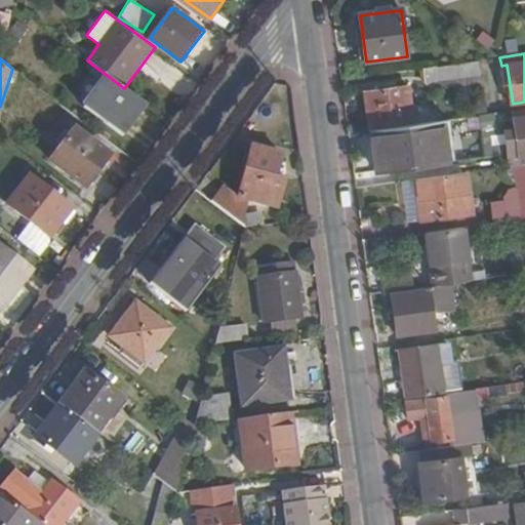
[(480,61),(433,67),(436,90),(484,84),(480,61)]
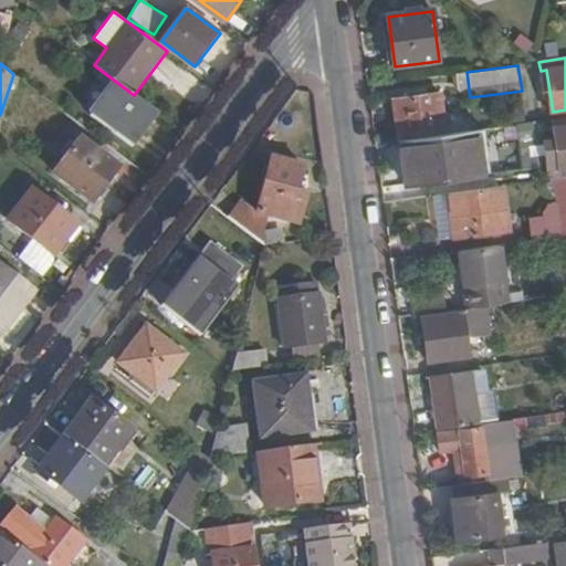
[(133,147),(158,113),(134,95),(116,82),(91,116),(133,147)]
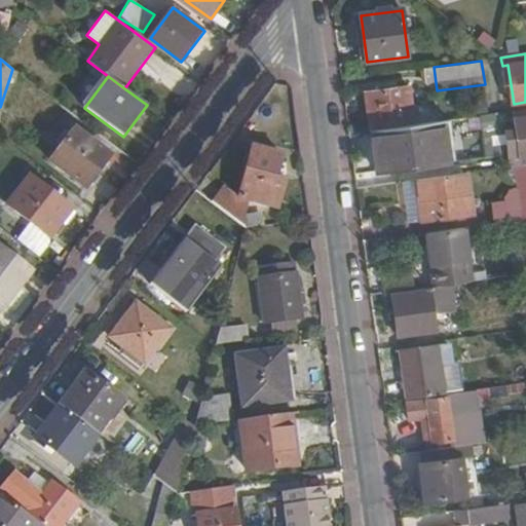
[(367,92),(372,130),(414,124),(409,87),(367,92)]
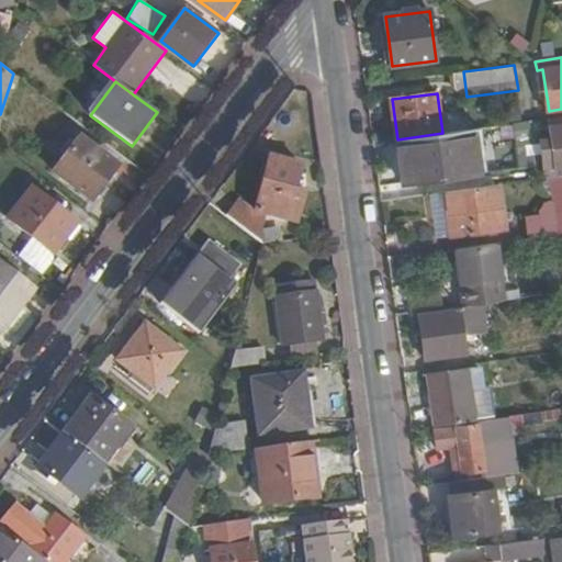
[(561,125),(549,128),(555,167),(561,165),(561,125)]
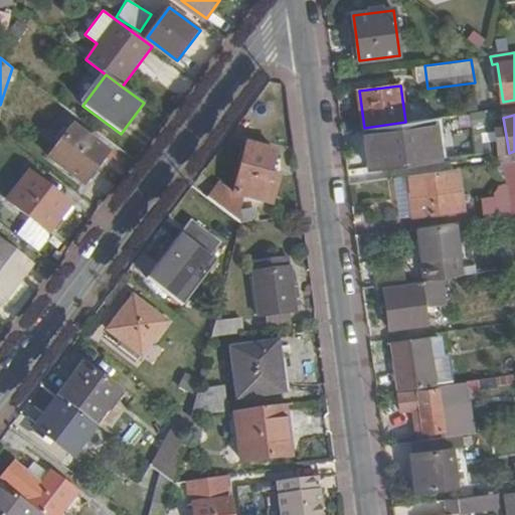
[(405,122),(364,128),(370,168),(440,159),(435,118),(405,122)]
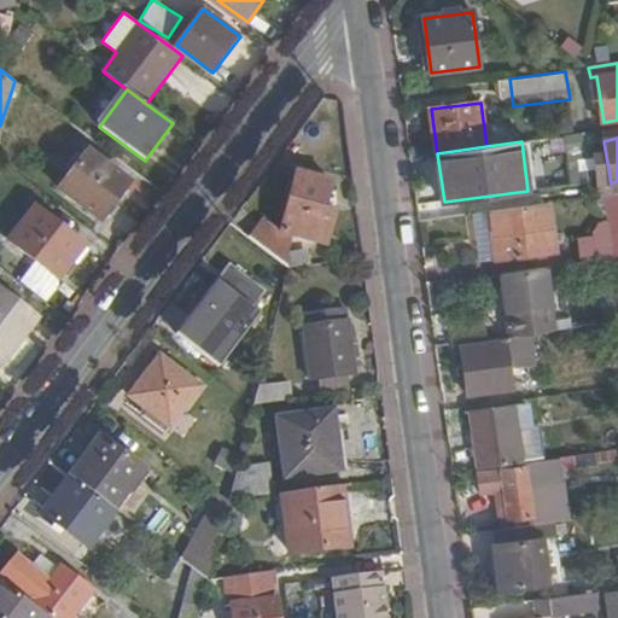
[(58,188),(100,220),(128,182),(86,151),(58,188)]
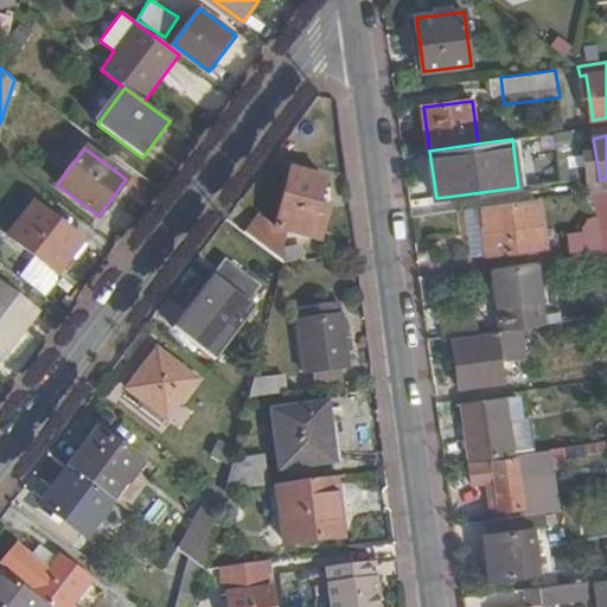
[(262,216),(247,236),(283,264),(305,261),(304,247),(283,250),(288,234),(318,241),(327,206),(317,203),(323,179),(291,171),(276,225),(262,216)]
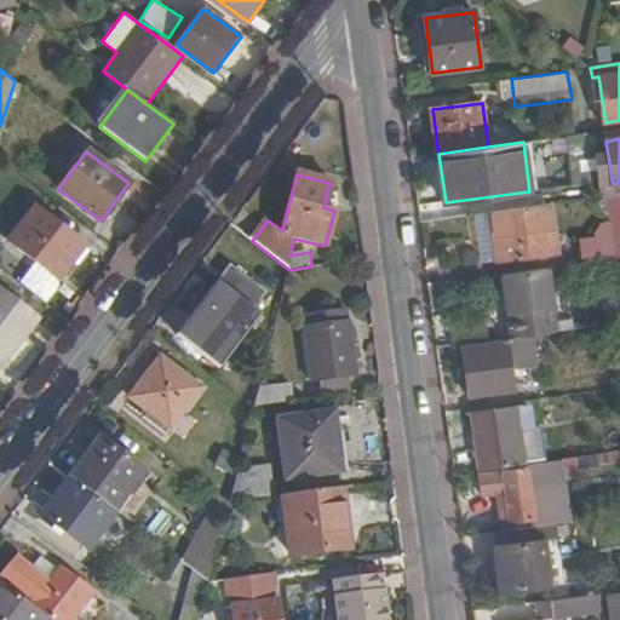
[(609,195),(614,220),(616,236),(619,235),(619,194),(614,195),(609,195)]
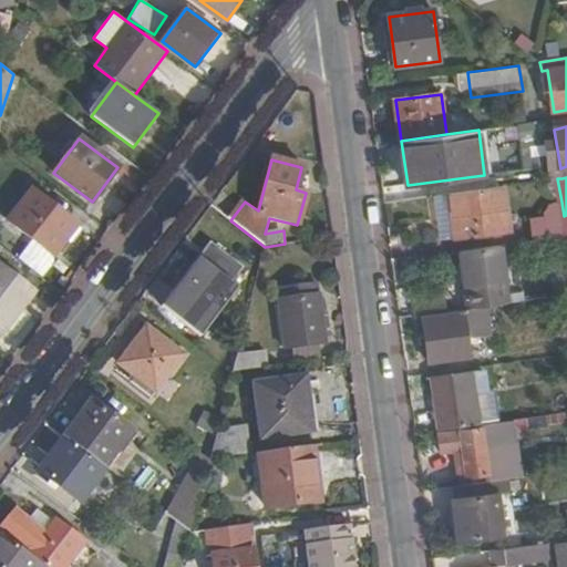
[(447,194),(453,238),(508,229),(503,186),(447,194)]
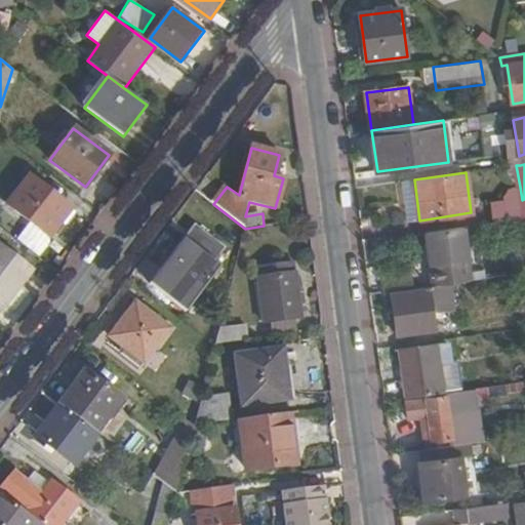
[(73,209),(29,177),(8,206),(51,238),(73,209)]
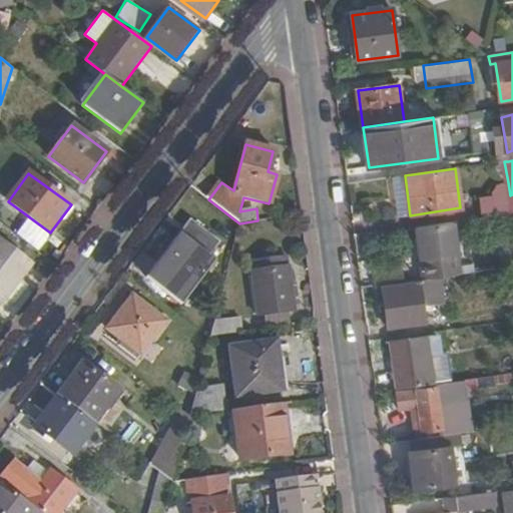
[(405,175),(394,176),(401,216),(410,215),(405,175)]
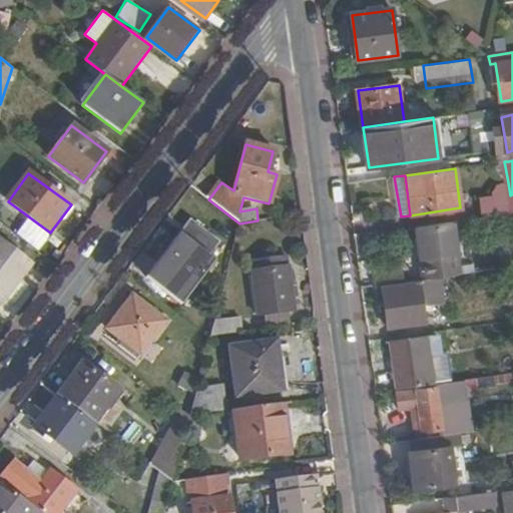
[(476,198),(480,219),(512,214),(512,194),(510,195),(508,182),(495,184),(496,191),(489,192),(490,196),(476,198)]
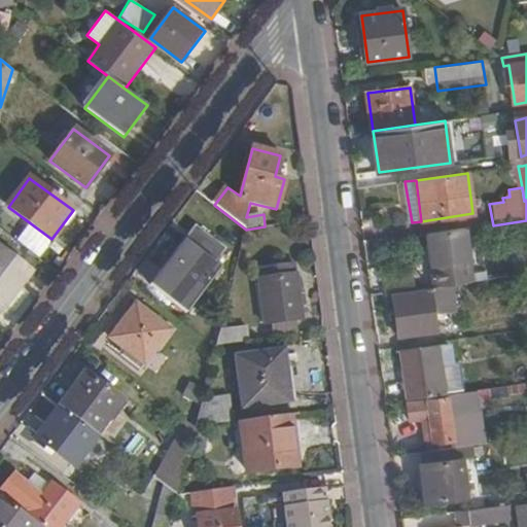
[(197,225),(186,240),(183,238),(150,282),(185,311),(219,267),(216,264),(227,249),(197,225)]
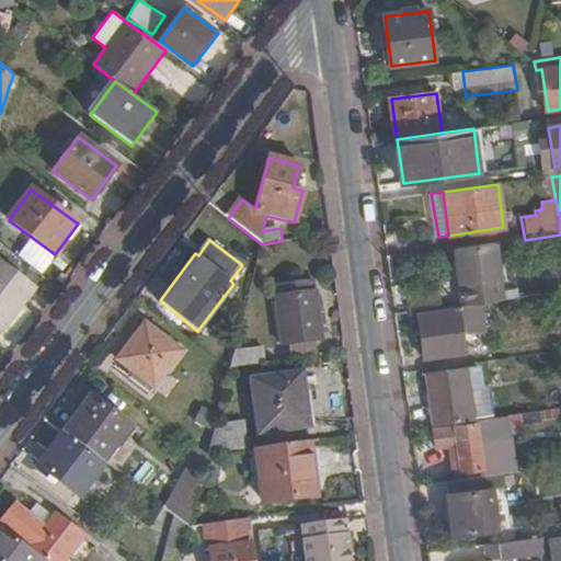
[(451,250),(459,307),(502,300),(495,243),(451,250)]
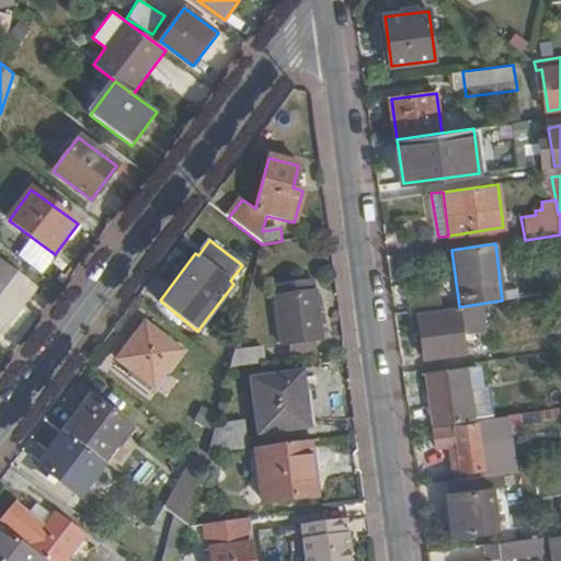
[(0,335),(0,336),(36,289),(0,262),(0,335)]
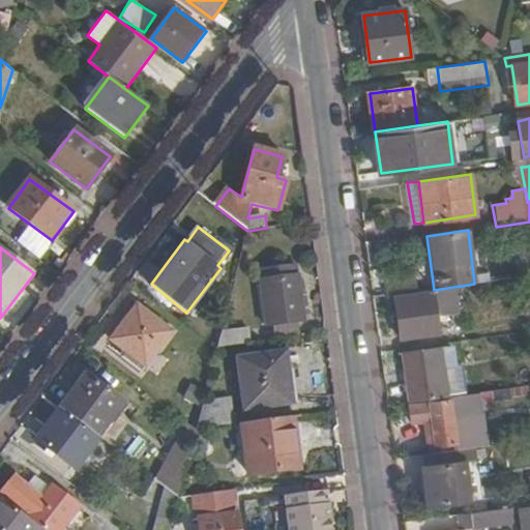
[(262,282),(299,276),(298,266),(261,270),(262,282)]
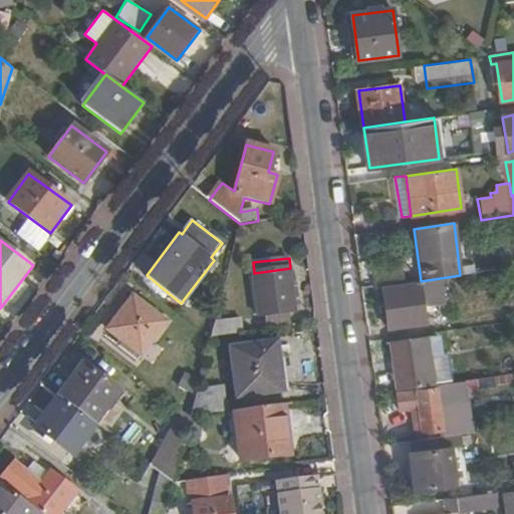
[(294,306),(292,285),(290,268),(254,273),(258,317),(295,312),(294,306)]
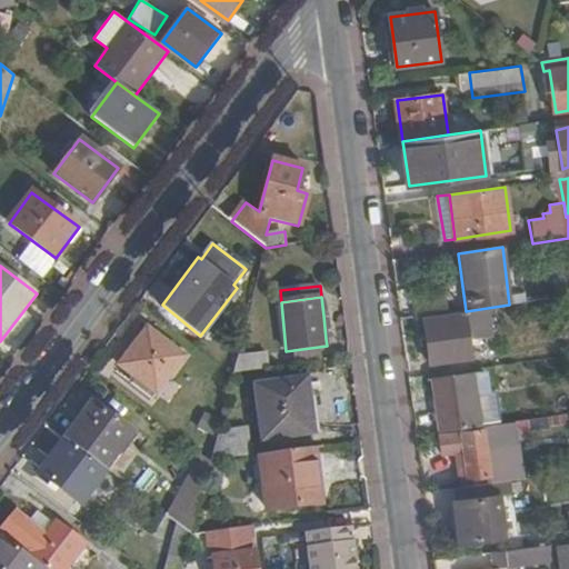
[(492,312),(427,320),(432,365),(472,359),(469,332),(473,331),(475,340),(495,338),(492,312)]
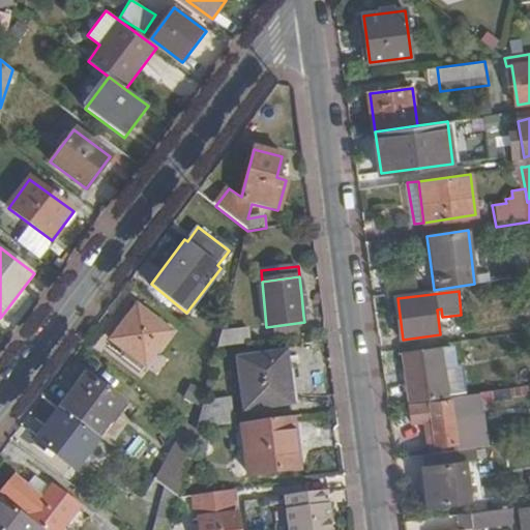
[(310,293),(301,294),(303,316),(312,315),(310,293)]
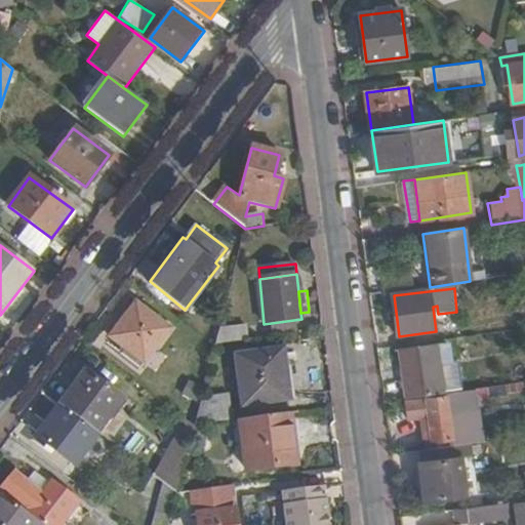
[(119,354),(138,368),(168,327),(134,301),(109,335),(124,347),(119,354)]
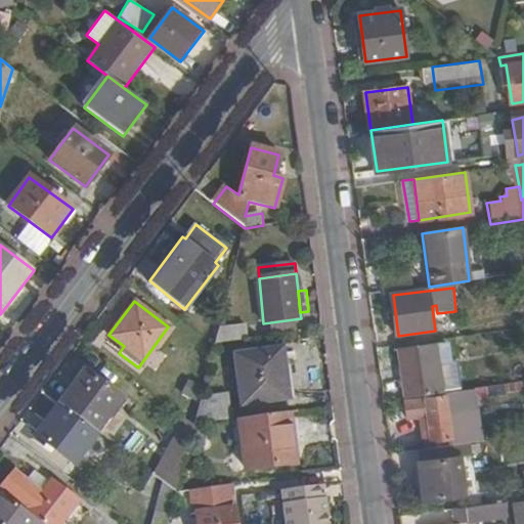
[(218,330),(214,343),(247,339),(245,325),(218,330)]
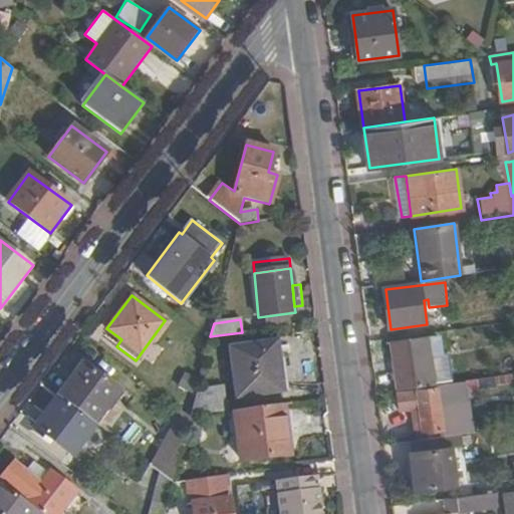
[(392,342),(398,391),(438,386),(439,386),(435,356),(444,355),(441,336),(392,342)]
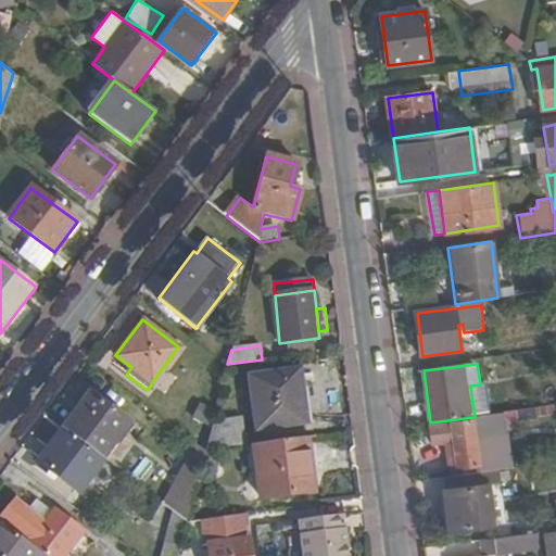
[(255,430),(304,424),(301,397),(298,369),(249,376),(255,430)]
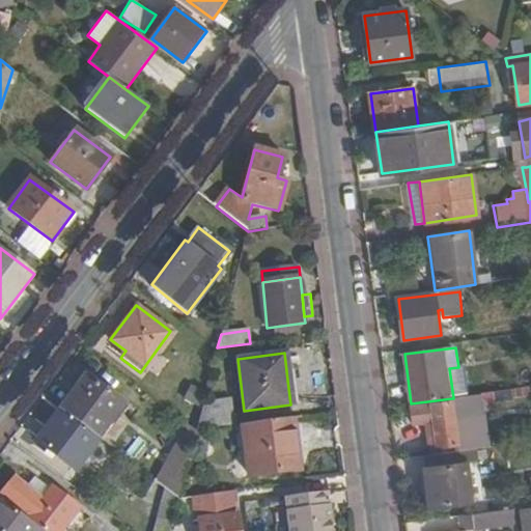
[(85,374),(59,409),(95,436),(121,401),(85,374)]
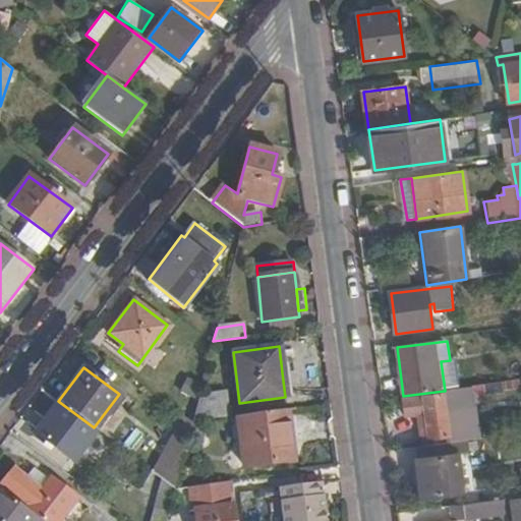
[(282,372),(285,397),(293,396),(290,371),(282,372)]
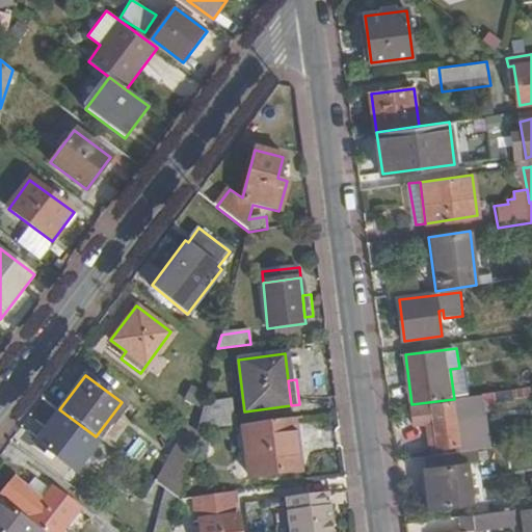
[(454,399),(453,399),(453,402),(413,407),(415,426),(434,423),(437,449),(459,446),(456,420),(472,419),(470,397),(454,399)]
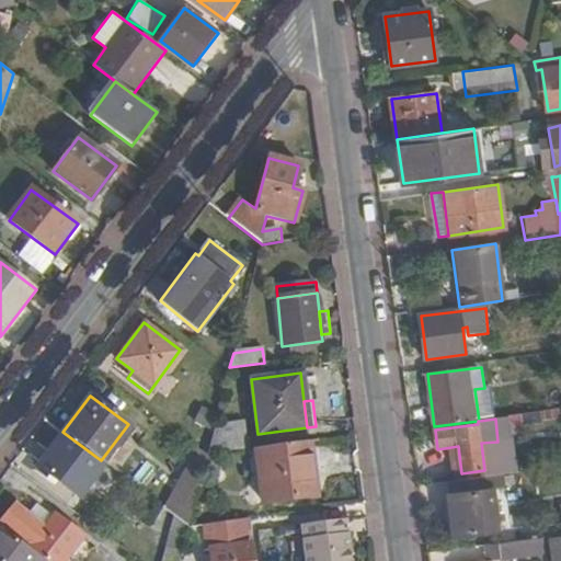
[(215,422),(206,454),(244,449),(241,420),(215,422)]
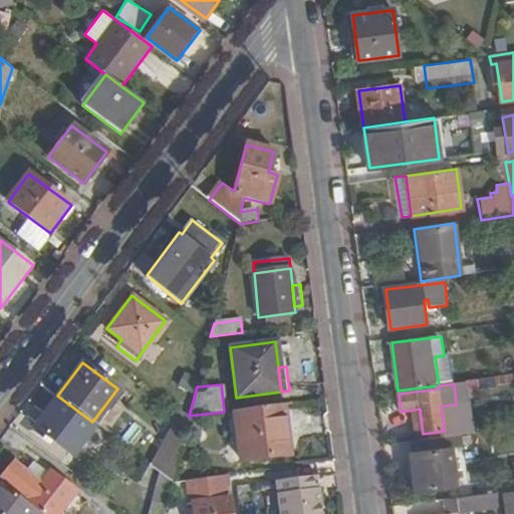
[(92,422),(57,396),(35,426),(73,454),(95,425),(92,422)]
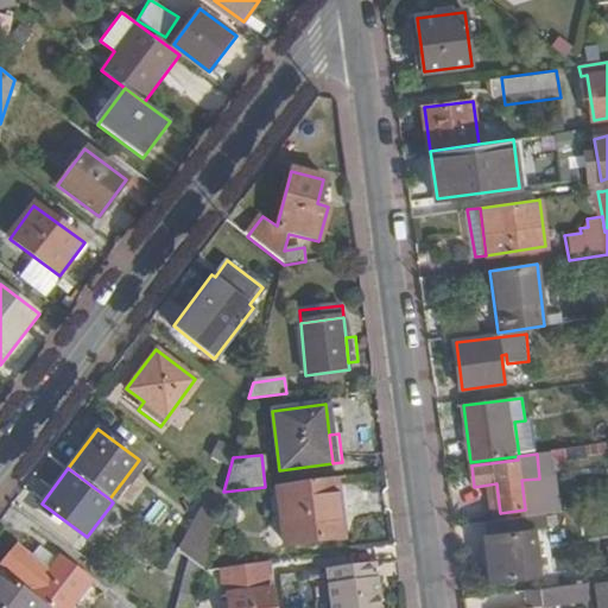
[(339,477),(276,486),(283,548),(346,539),(339,477)]
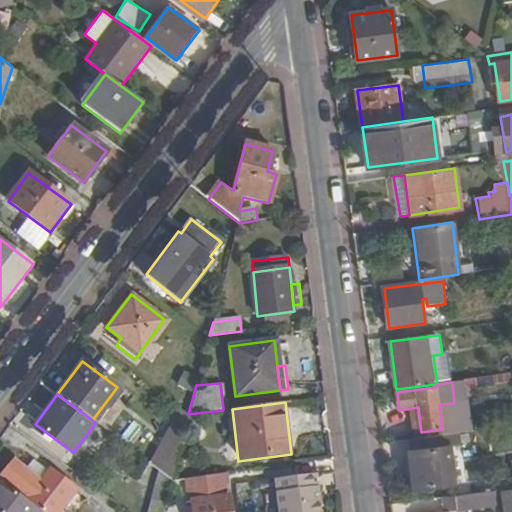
[(161,472),(170,479),(188,414),(182,410),(161,472)]
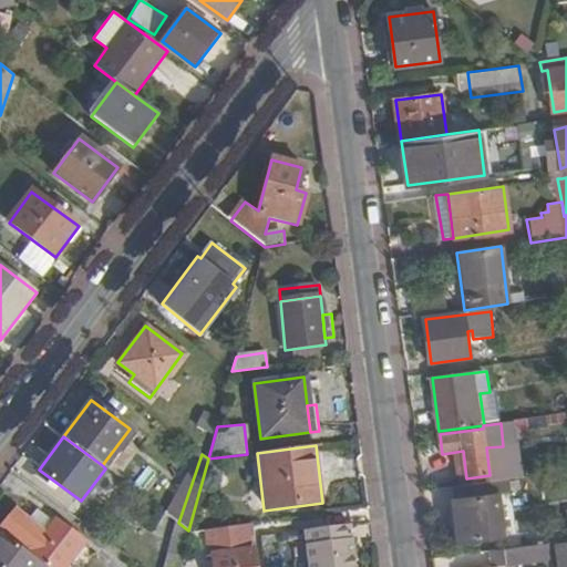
[(512,478),(451,486),(457,542),(507,536),(502,494),(513,492),(512,478)]
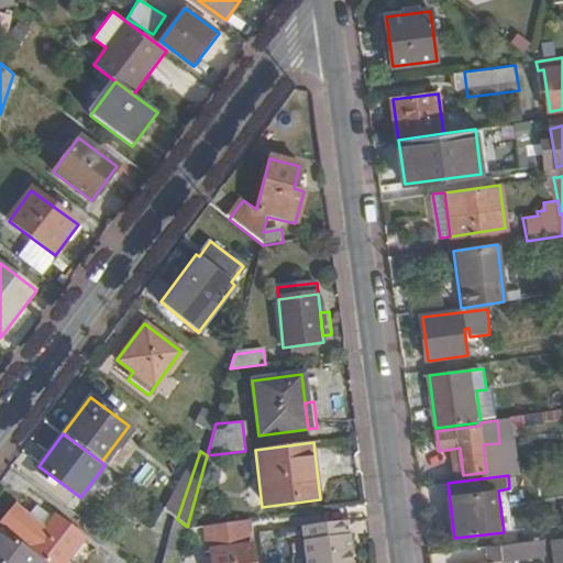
[(17,505),(0,526),(0,530),(3,532),(36,558),(44,562),(68,562),(86,541),(39,505),(30,516),(17,505)]
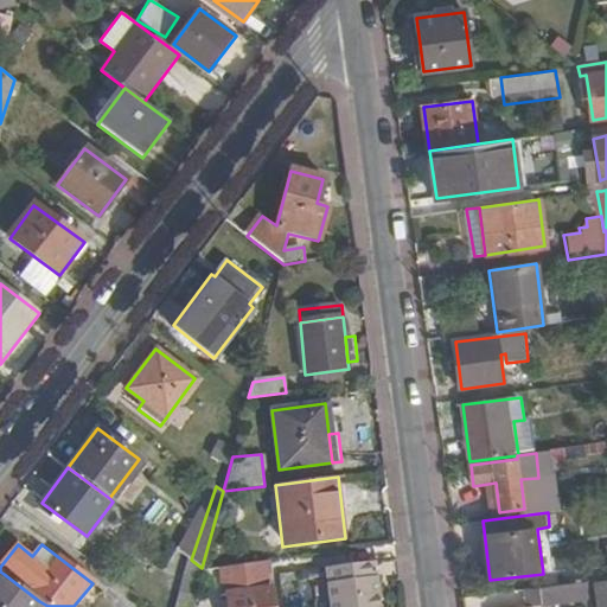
[(191,560),(183,594),(179,606),(191,606),(202,568),(191,560)]
